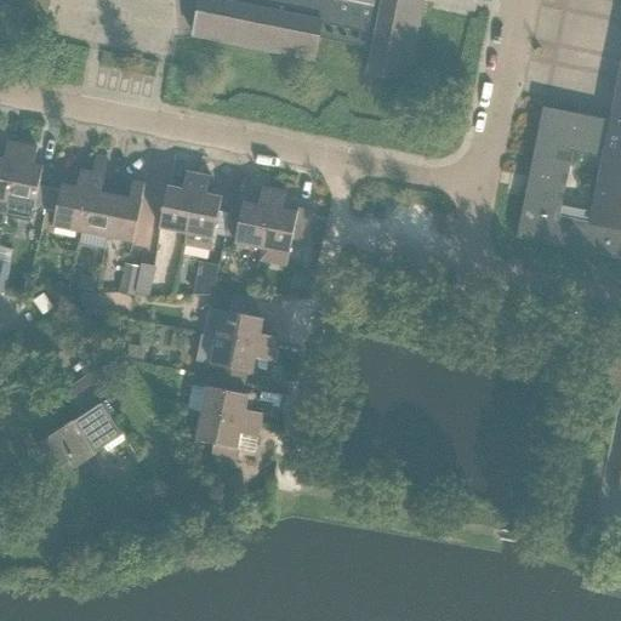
[(222,0),(222,1),(216,0),(199,0),(193,36),(314,61),(322,24),(359,32),(357,46),(372,49),(368,75),(406,83),(423,1),(415,0),(222,0)]
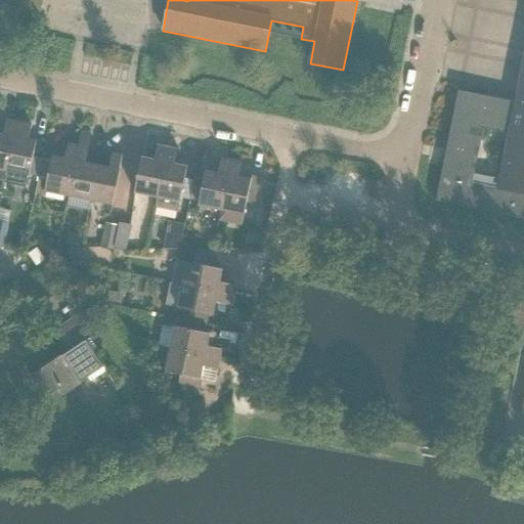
[(523,57),(516,102),(459,90),(436,201),(523,218),(523,57)]
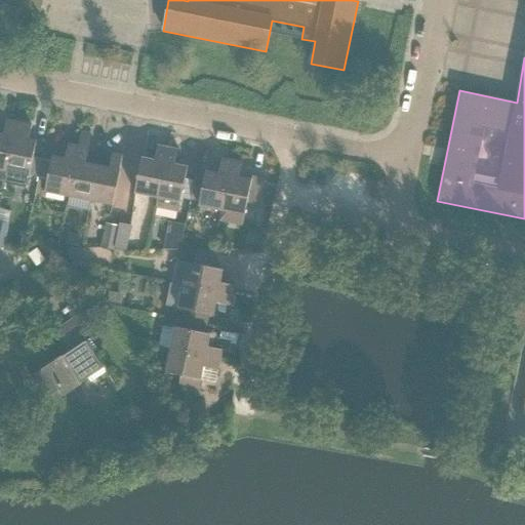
[(0,170),(5,172),(16,122),(6,120),(3,134),(0,133),(0,170)]
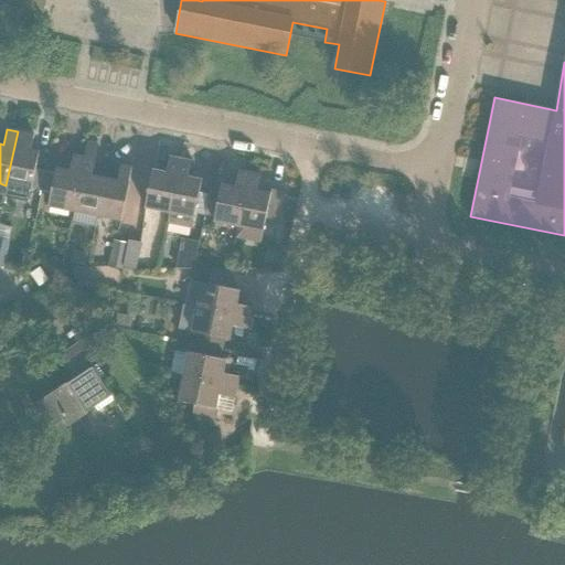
[(41,191),(45,171),(35,169),(39,151),(25,149),(29,134),(18,131),(6,185),(3,194),(28,200),(31,189),(41,191)]
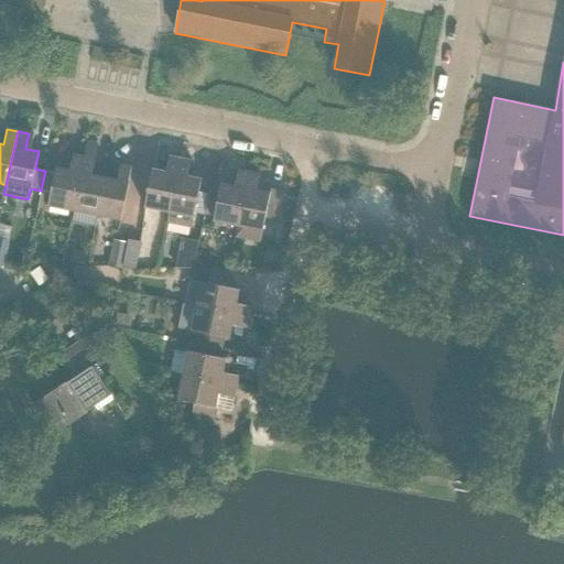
[(97,216),(105,177),(91,175),(98,144),(87,142),(84,158),(73,212),(97,216)]
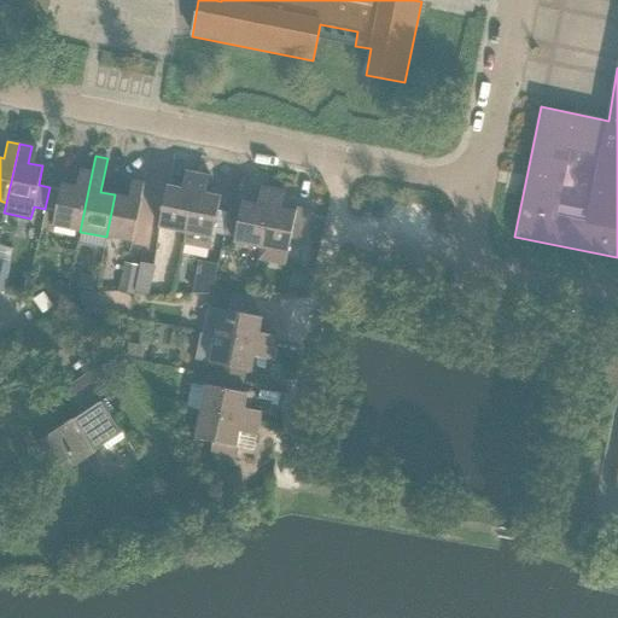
[(80,232),(92,173),(80,170),(76,187),(62,184),(60,190),(50,187),(45,209),(57,211),(53,226),(80,232)]
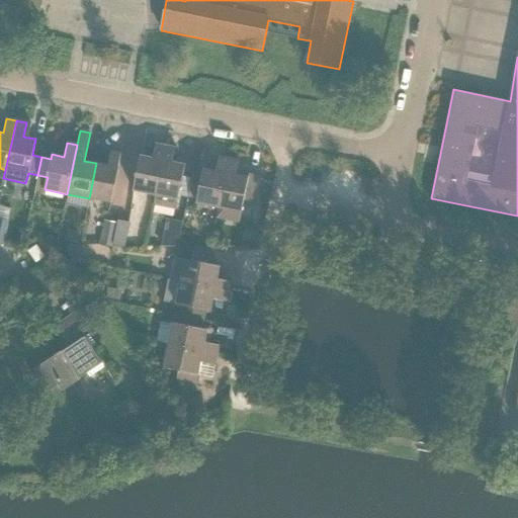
[(155,195),(165,146),(155,144),(153,158),(140,156),(133,190),(155,195)]
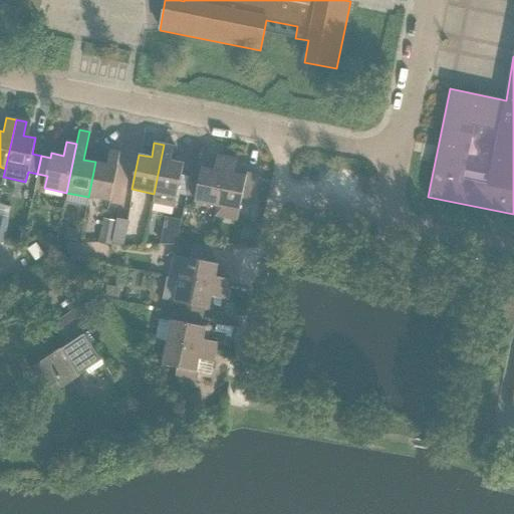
[(164,145),(154,194),(153,203),(175,208),(184,164),(171,161),(174,147),(164,145)]
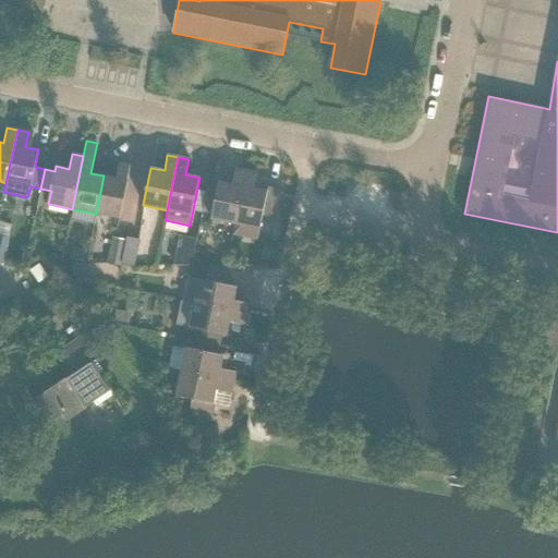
[(104,176),(96,214),(120,218),(128,181),(126,181),(130,166),(119,164),(116,179),(104,176)]
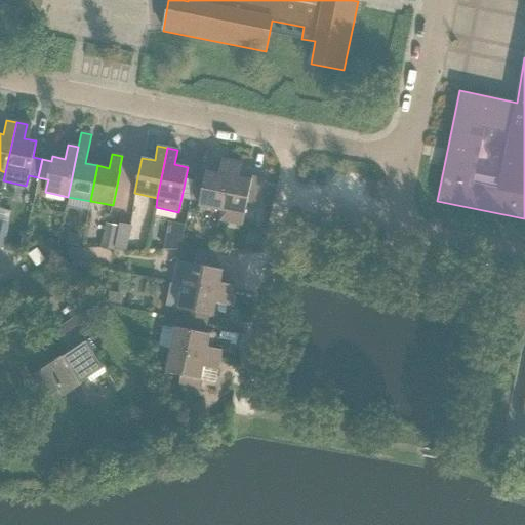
[(221,211),(232,161),(221,159),(218,173),(206,170),(205,176),(195,174),(191,199),(200,200),(199,206),(220,210),(221,211)]
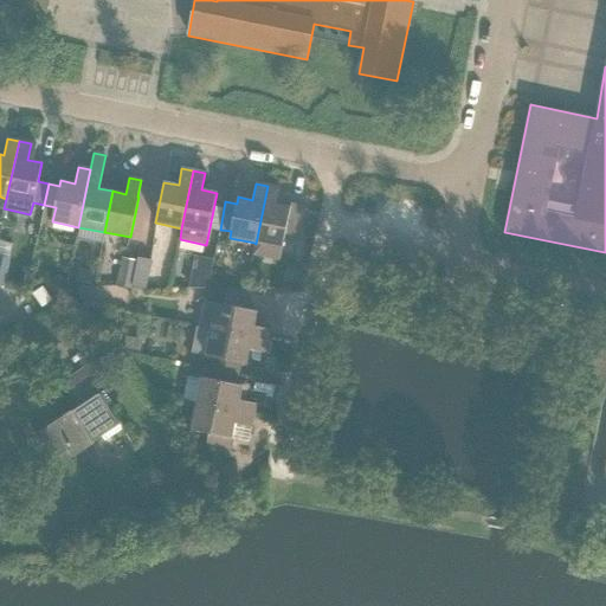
[(256,244),(255,243),(252,256),(279,262),(282,249),(285,234),(298,237),(305,206),(290,202),(290,207),(276,205),(278,188),(268,186),(256,244)]
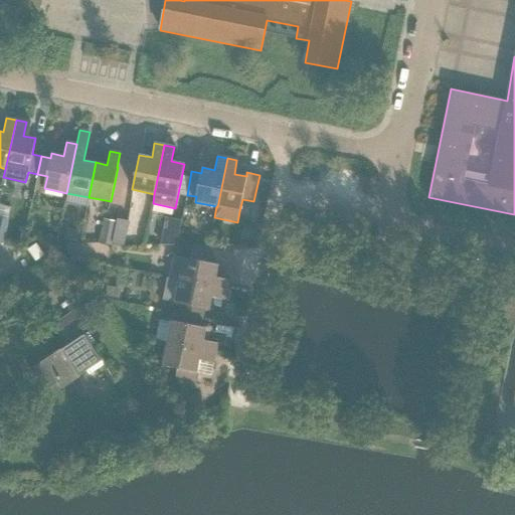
[(0,242),(3,243),(9,218),(0,216),(0,242)]
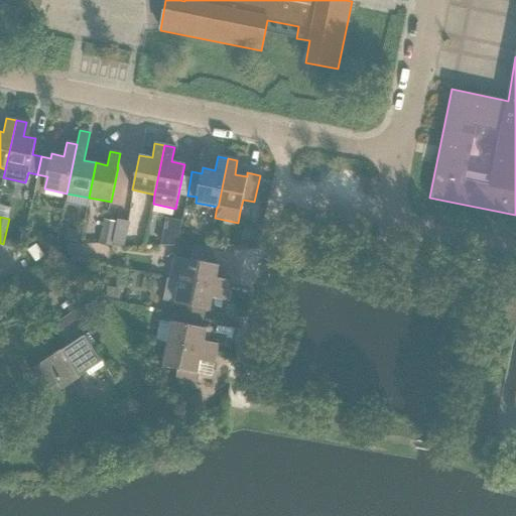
[(176,246),(181,221),(168,218),(163,243),(176,246)]
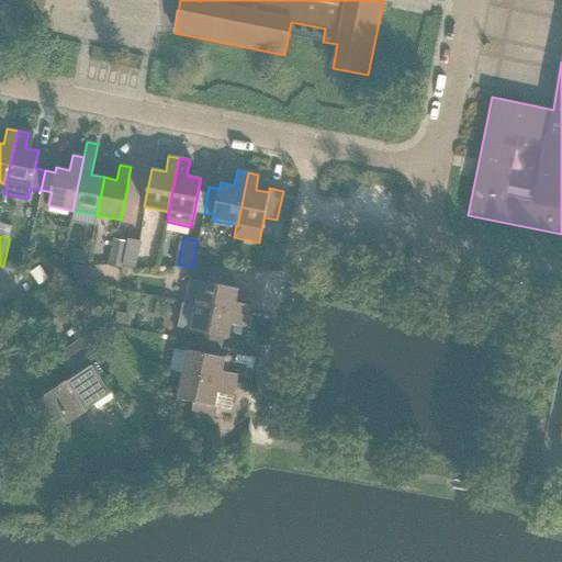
[(122,266),(126,240),(112,238),(107,266),(121,268),(122,266)]
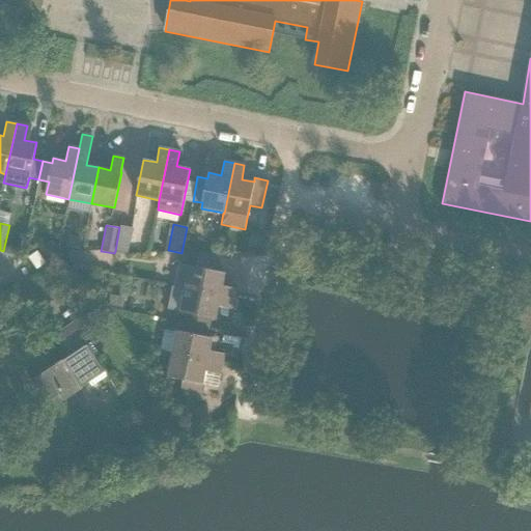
[(115,251),(129,254),(134,228),(120,225),(119,227),(115,251)]
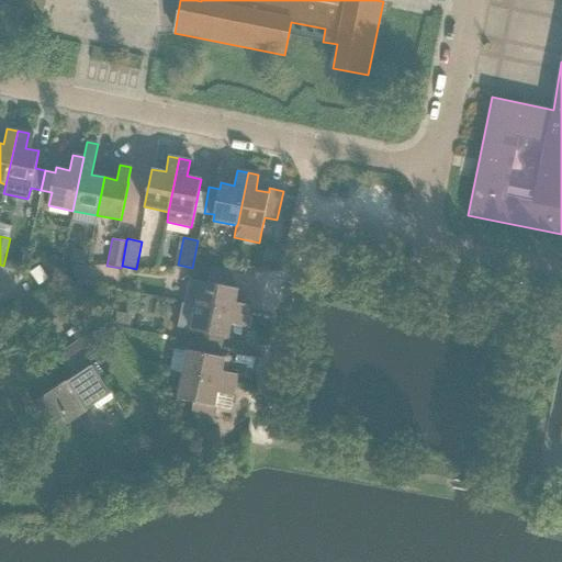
[(70,260),(86,263),(88,251),(72,248),(70,260)]
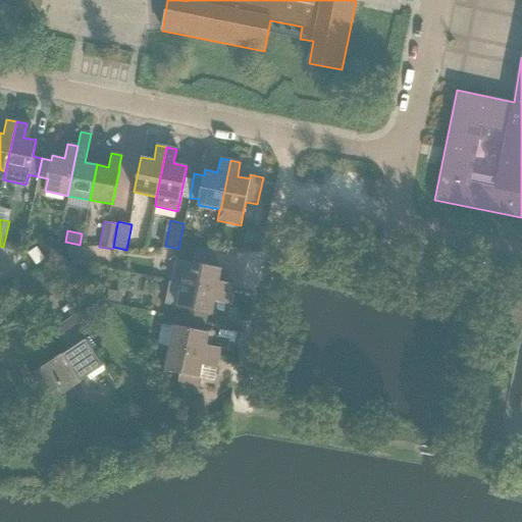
[(56,245),(50,237),(43,242),(48,250),(56,245)]
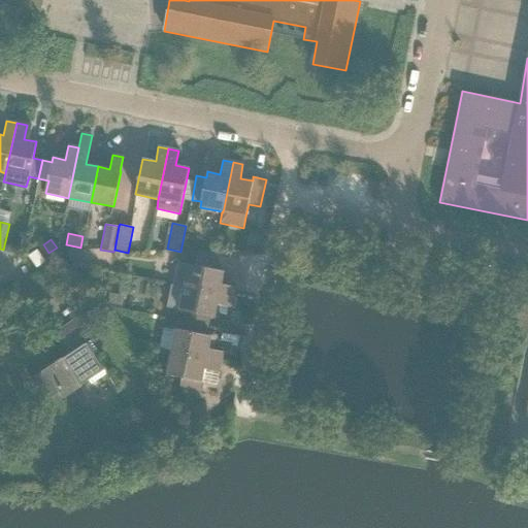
[(36,267),(45,262),(37,250),(28,256),(36,267)]
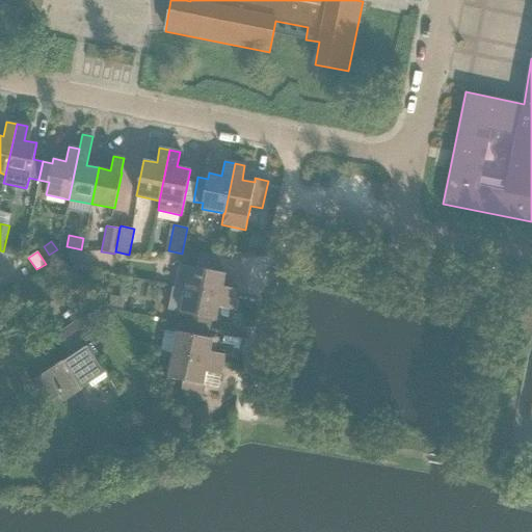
[(191,254),(189,267),(179,265),(175,287),(185,289),(236,299),(238,289),(223,287),(225,273),(228,259),(200,254),(195,254),(191,254)]
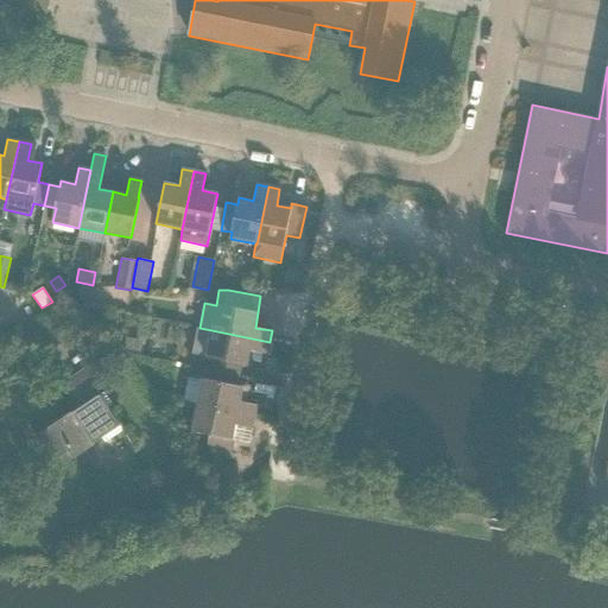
[(270,342),(211,330),(211,333),(197,329),(192,354),(207,356),(207,358),(211,359),(210,368),(210,369),(240,375),(241,365),(247,366),(251,350),(271,355),(272,343),(270,342)]
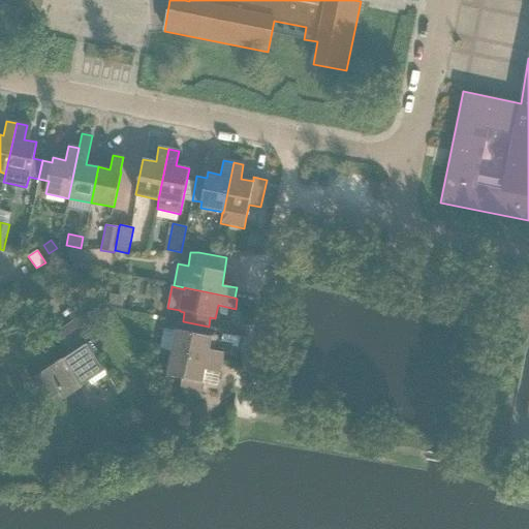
[(123,307),(125,297),(110,293),(107,304),(123,307)]
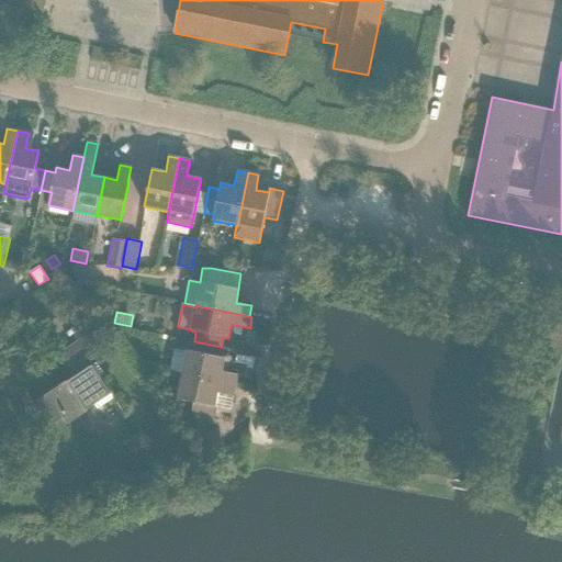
[(194,341),(194,340),(173,336),(171,347),(187,350),(181,374),(235,385),(237,374),(222,371),(225,358),(220,357),(222,347),(194,341)]
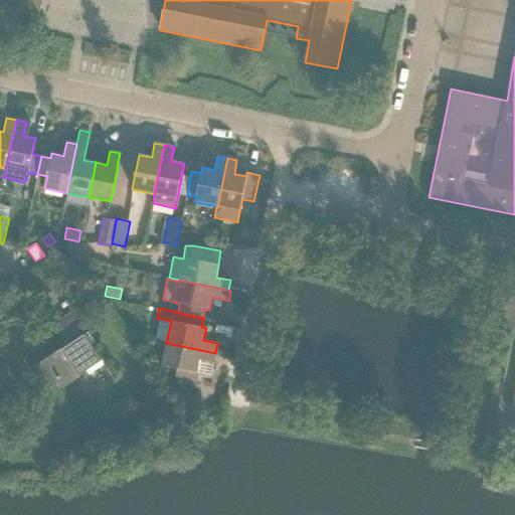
[(84,334),(70,314),(55,324),(69,344),(31,370),(44,390),(58,380),(62,387),(87,370),(90,374),(104,365),(114,379),(115,378),(93,345),(96,343),(89,332),(84,334)]
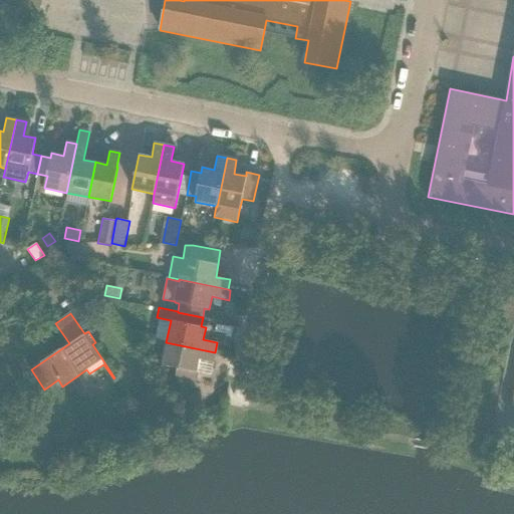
[(201,372),(211,374),(215,352),(166,342),(162,364),(177,367),(174,381),(198,387),(201,372)]
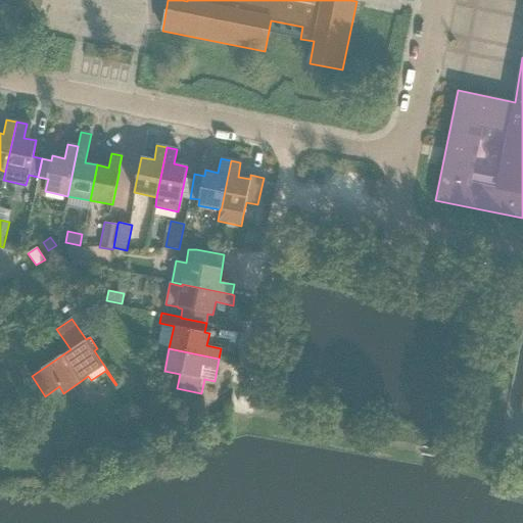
[(169,435),(181,430),(174,412),(161,417),(169,435)]
